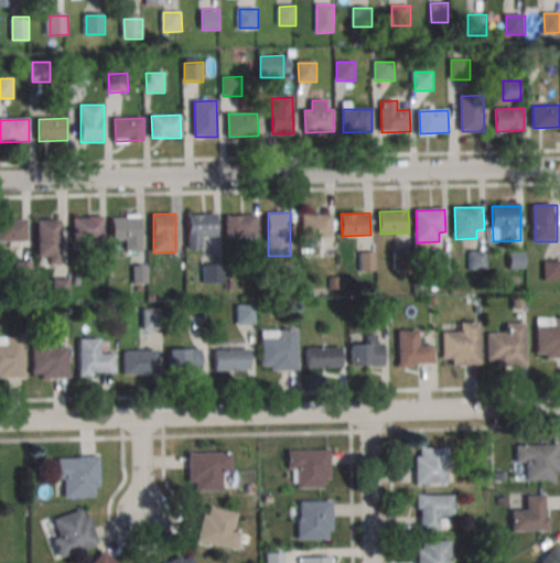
[(217,214),(218,236),(201,236),(201,250),(189,250),(187,214),(217,214)]
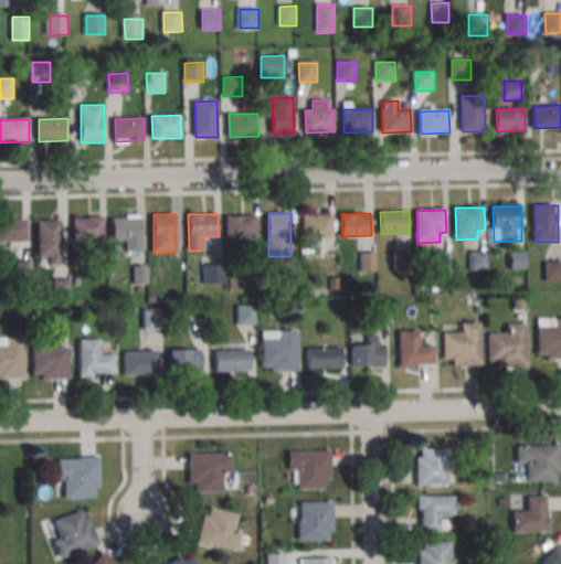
[(256,215),(257,237),(229,238),(228,216),(256,215)]
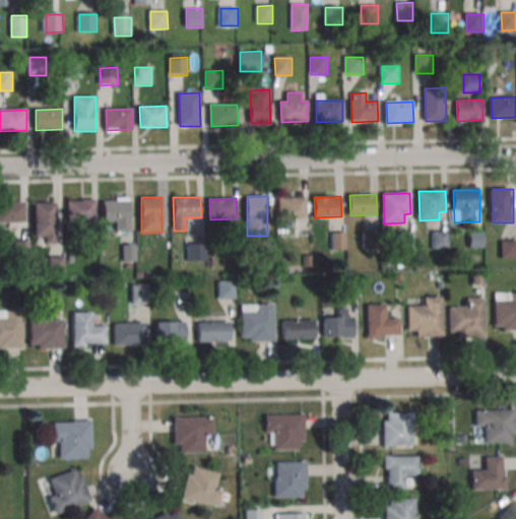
[(305,198),(306,218),(279,219),(278,198),(305,198)]
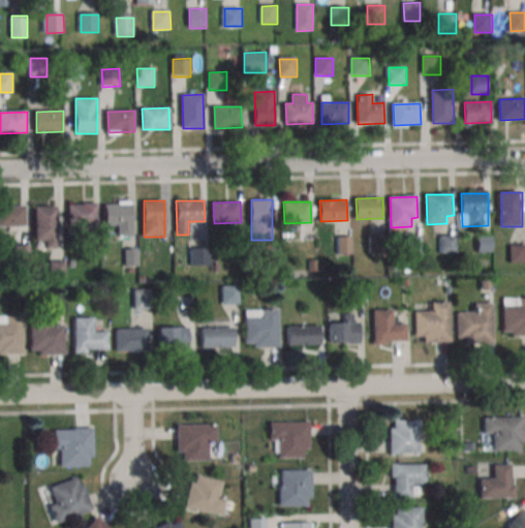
[(98,226),(98,203),(70,203),(70,226),(98,226)]
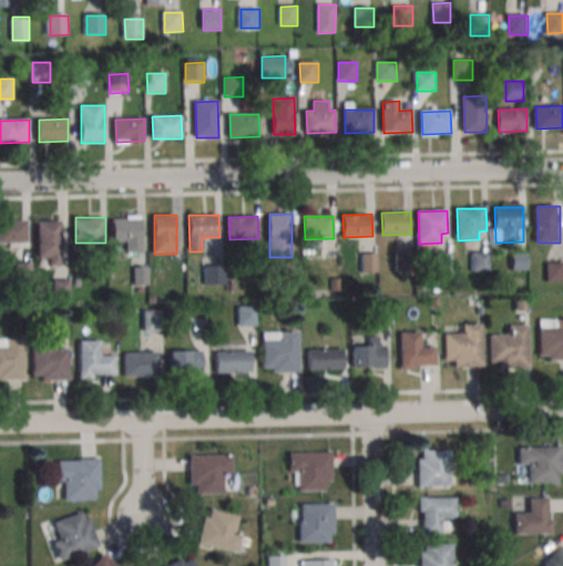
[(142,218),(144,253),(126,254),(126,242),(114,243),(113,220),(142,218)]
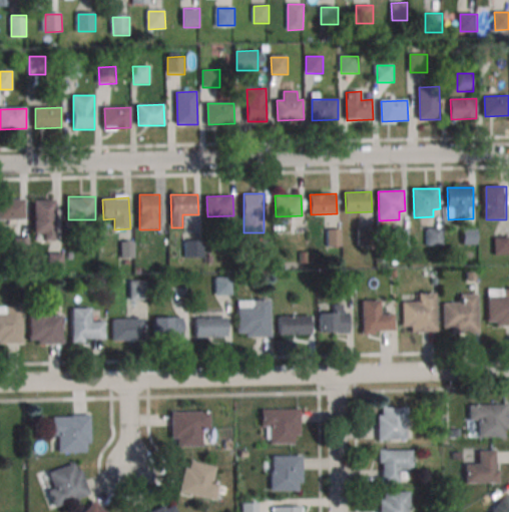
[(26,199),(0,199),(0,219),(26,219),(26,199)]
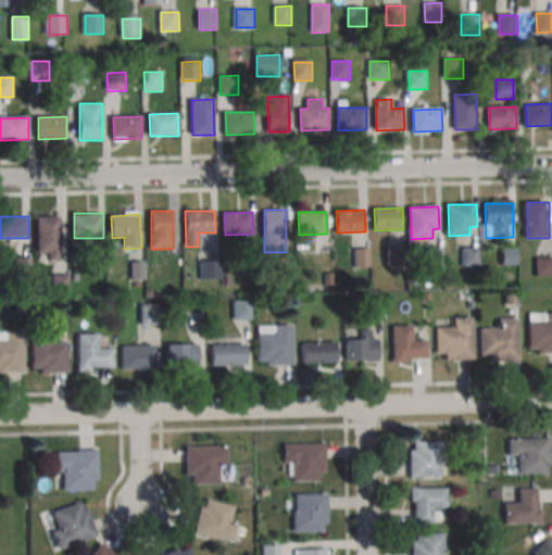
[(62,216),(38,216),(38,260),(62,260),(62,216)]
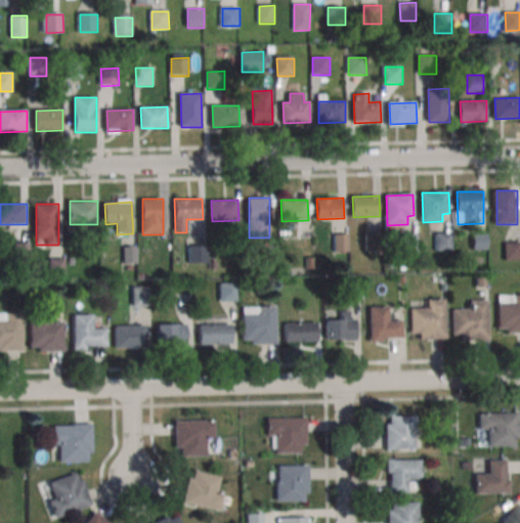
[(438,251),(455,251),(455,232),(438,232),(438,251)]
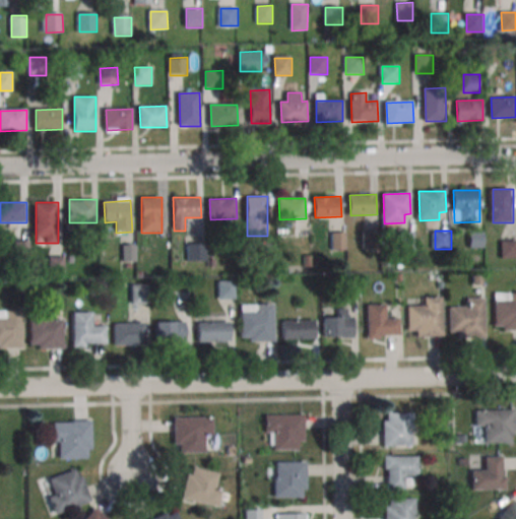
[(363,233),(364,250),(382,249),(382,232),(363,233)]
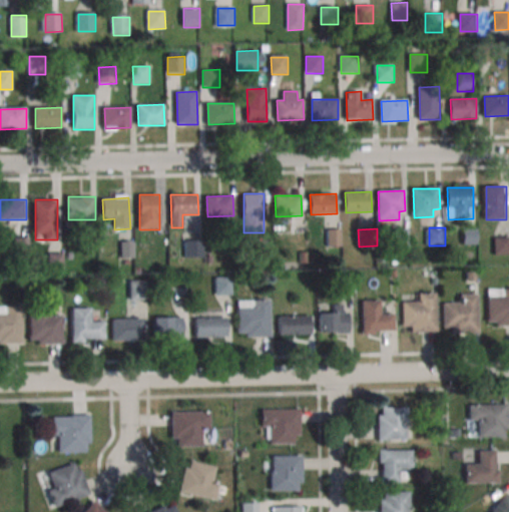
[(411,244),(411,228),(395,228),(395,244),(411,244)]
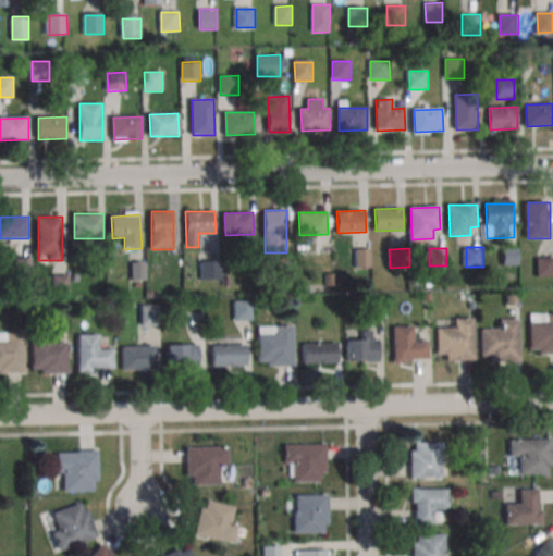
[(505,249),(505,268),(520,268),(520,248),(505,249)]
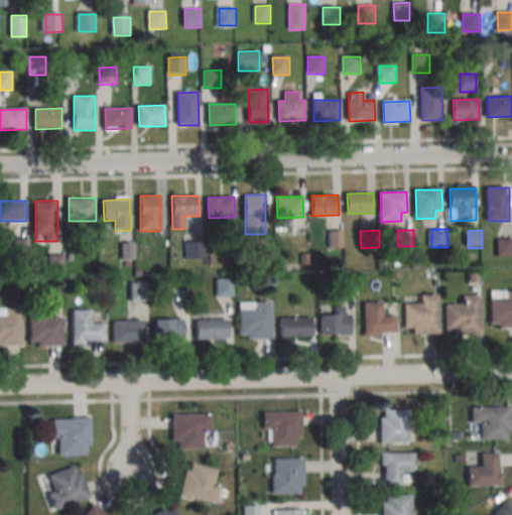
[(331,231),(331,248),(344,248),(344,231),(331,231)]
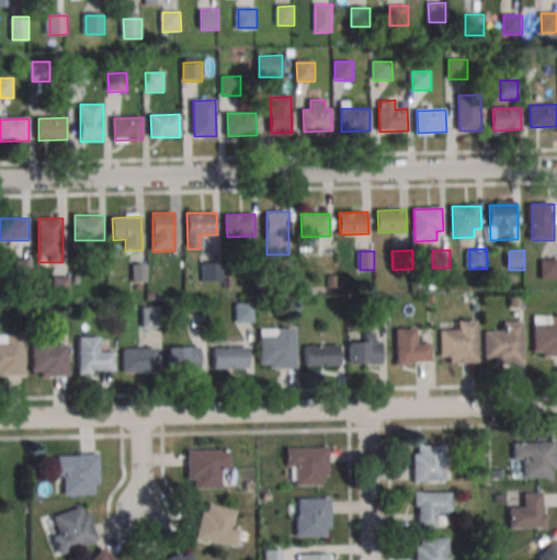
[(556,260),(544,260),(544,278),(556,278),(556,260)]
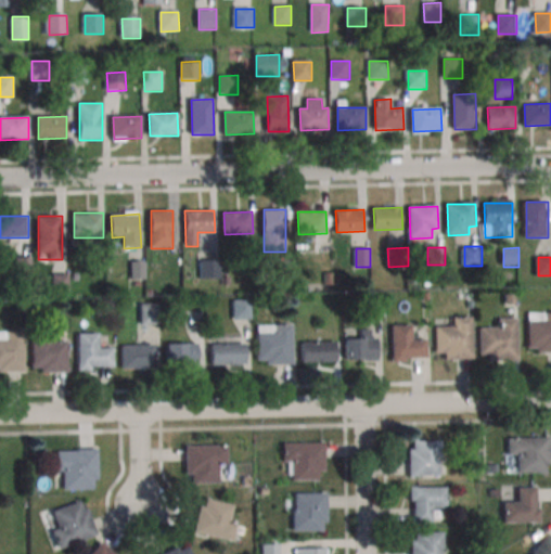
[(16,258),(16,277),(33,277),(33,258),(16,258)]
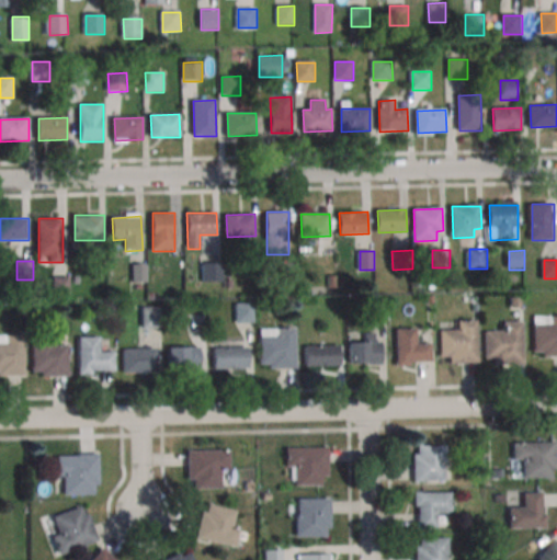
[(204,282),(223,282),(223,264),(204,264),(204,282)]
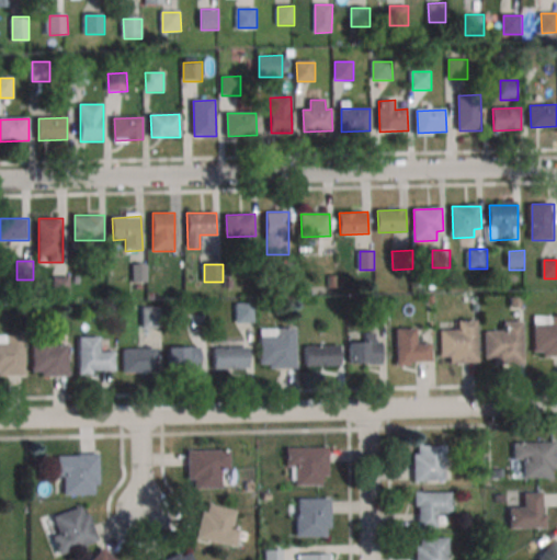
[(134,265),(134,283),(138,283),(144,283),(148,283),(148,265),(134,265)]
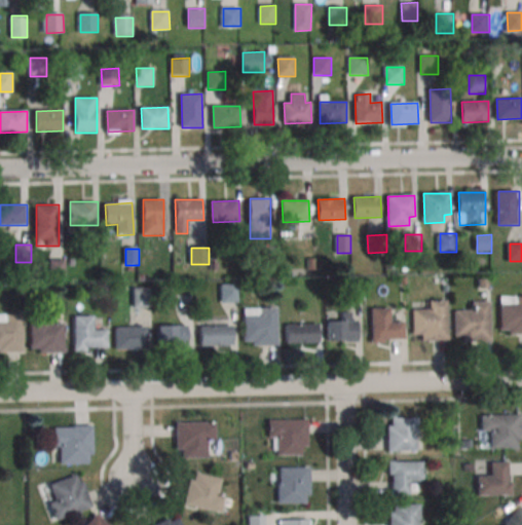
[(52,276),(66,276),(66,260),(52,260),(52,276)]
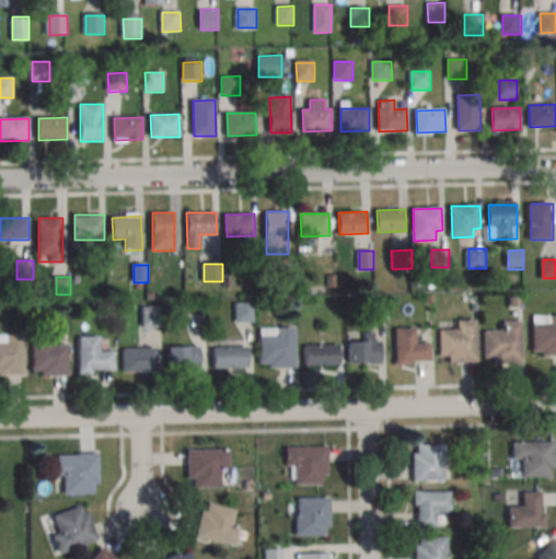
[(512,307),(511,298),(522,298),(523,307),(512,307)]
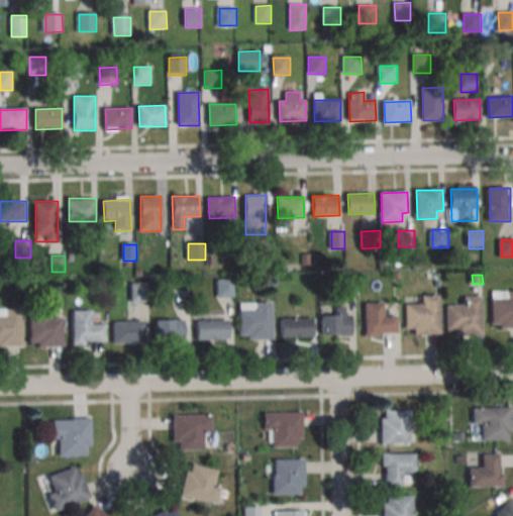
[(218,280),(218,297),(234,297),(234,280),(218,280)]
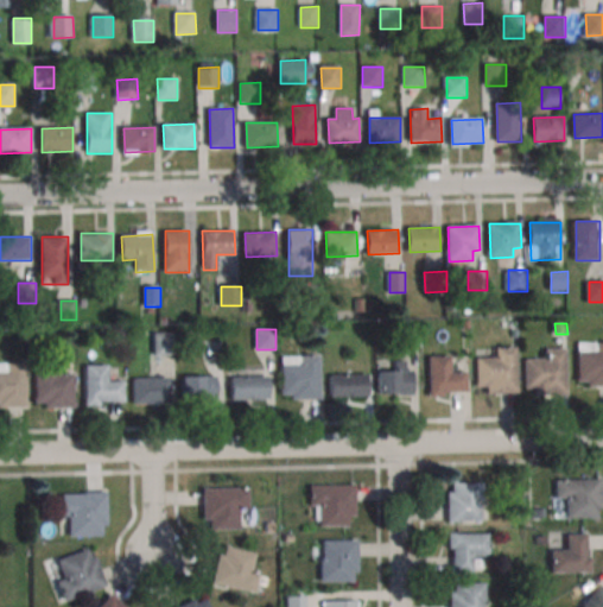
[(156,355),(175,355),(175,333),(156,333),(156,355)]
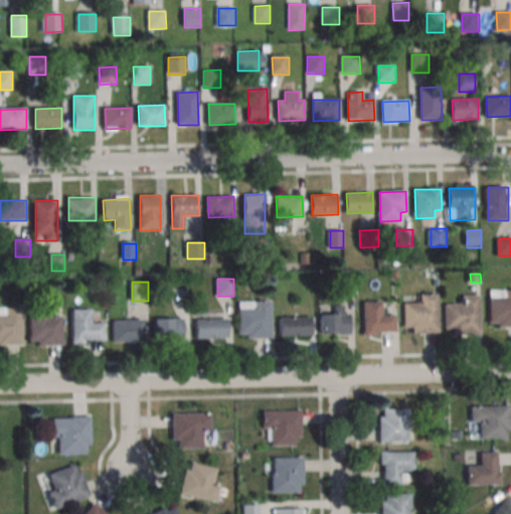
[(510,290),(492,290),(492,327),(510,327),(510,290)]
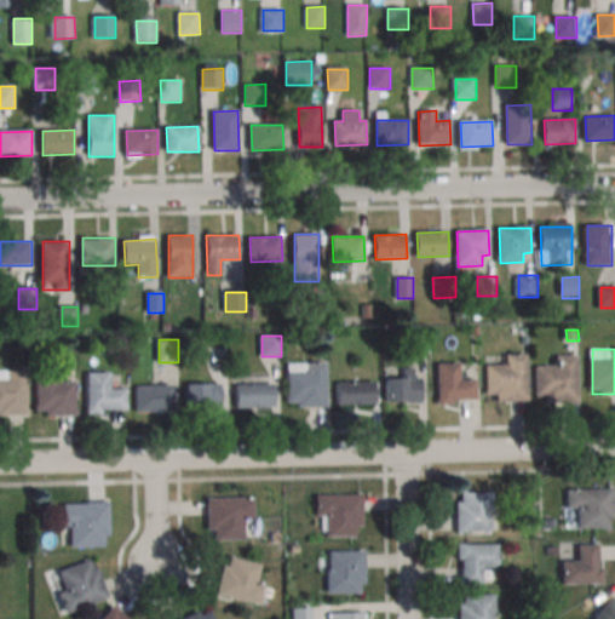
[(488,366),(488,402),(532,402),(532,353),(504,353),(504,366),(488,366)]
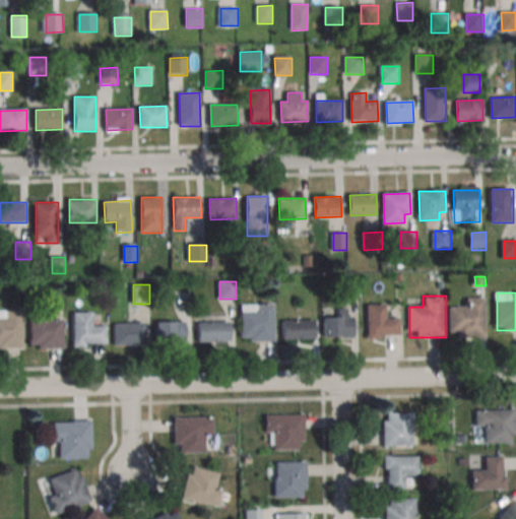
[(452,308),(452,337),(487,337),(487,298),(468,298),(468,308),(452,308)]
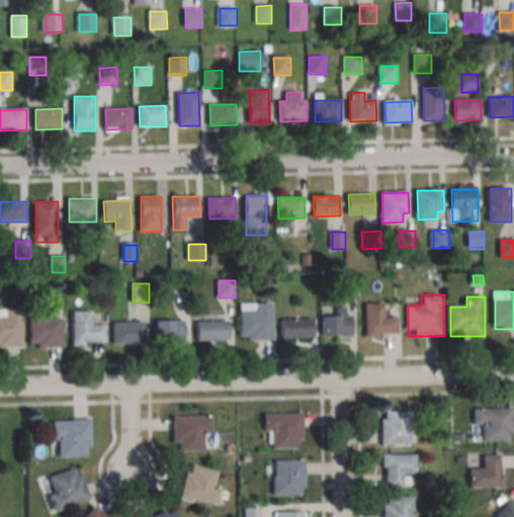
[(274,340),(274,304),(241,304),(241,340),(274,340)]
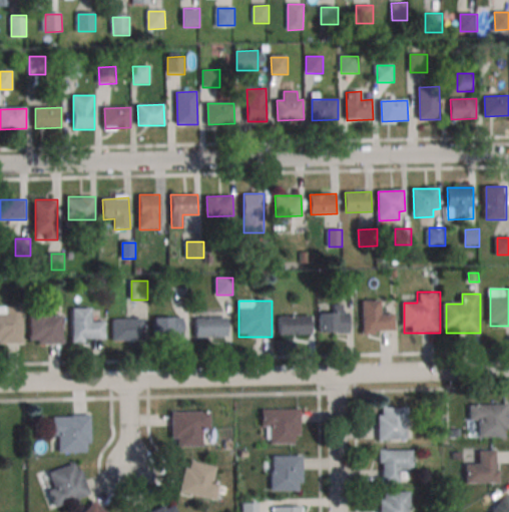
[(364,334),(396,334),(396,312),(384,312),(384,301),(364,301),(364,334)]
